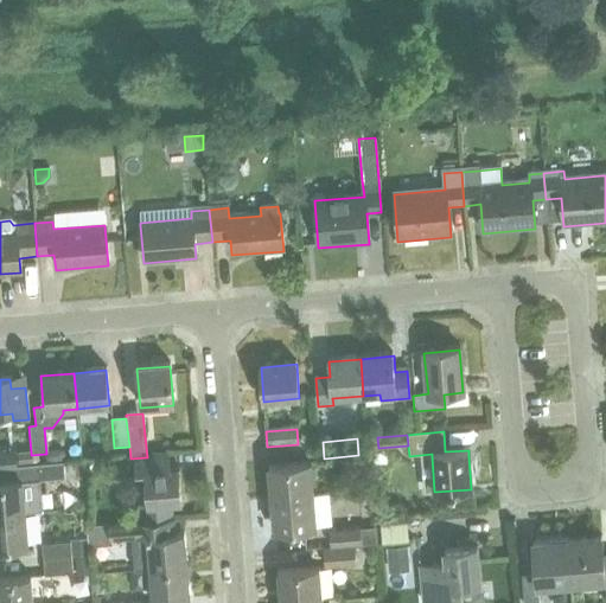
[(16,450),(0,451),(0,469),(18,468),(17,454),(16,450)]
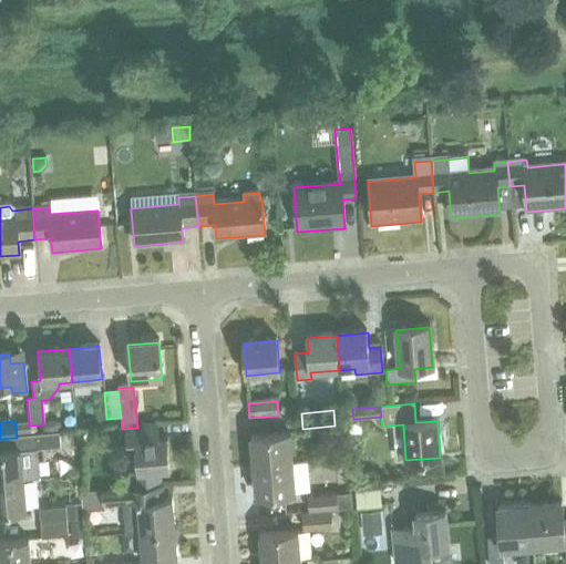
[(29,423),(16,424),(17,438),(30,437),(29,426),(29,423)]
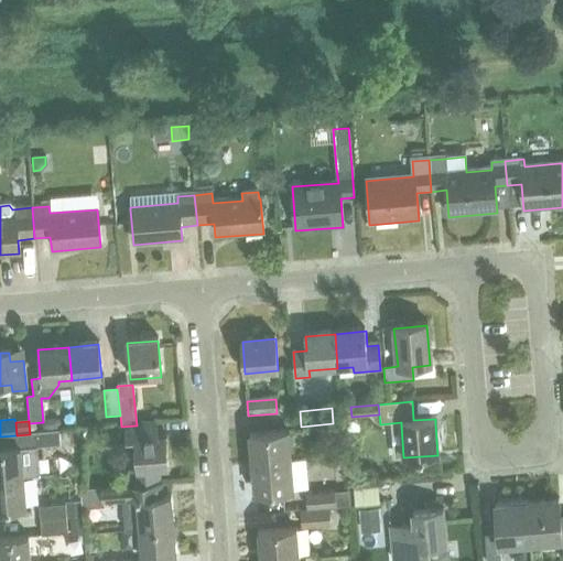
[(143,485),(160,484),(159,468),(168,467),(165,438),(157,438),(155,425),(126,428),(127,453),(136,453),(137,471),(142,470),(143,485)]
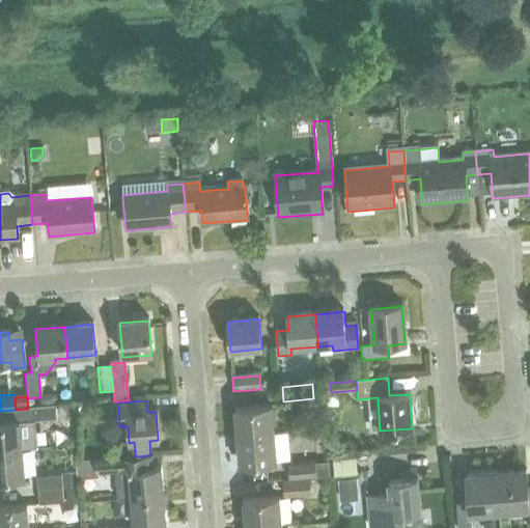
[(34,422),(56,420),(55,407),(30,409),(32,422),(34,422)]
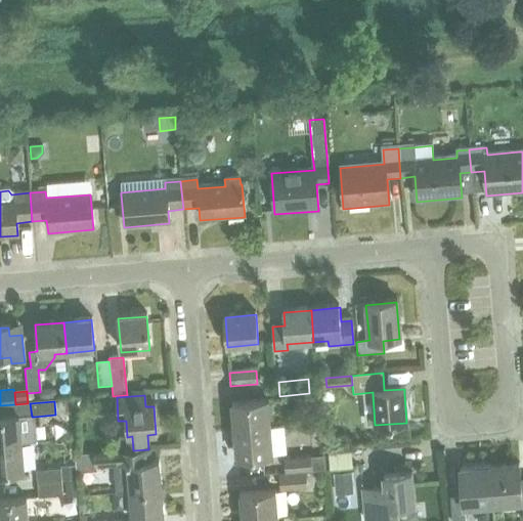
[(234,432),(269,429),(267,401),(232,404),(234,432)]
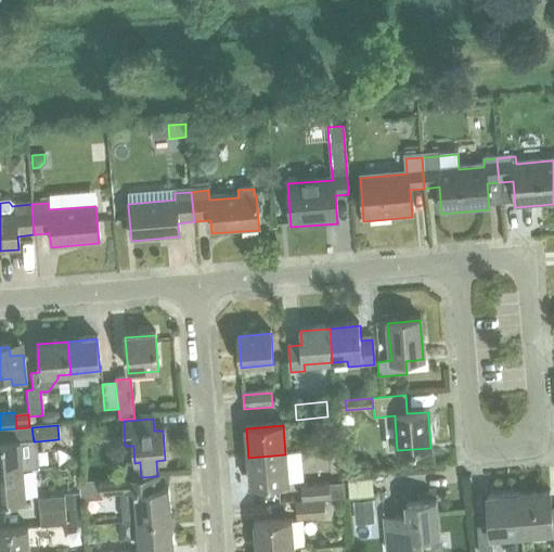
[(17,443),(0,444),(0,473),(23,472),(38,470),(36,441),(34,441),(31,427),(29,427),(16,428),(17,443)]
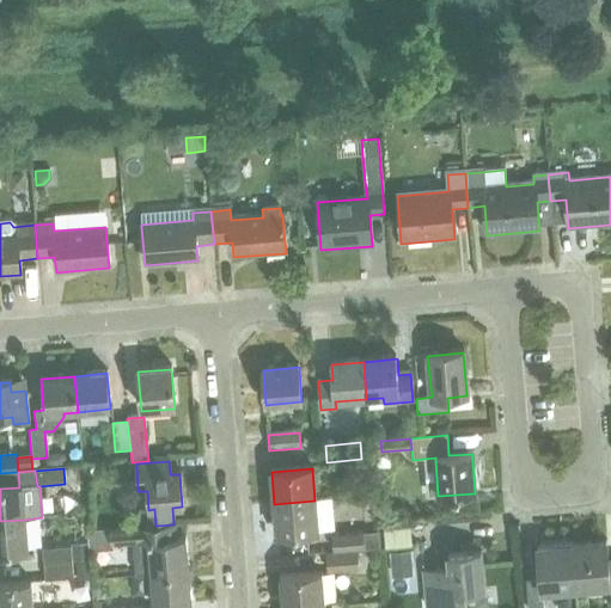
[(317,533),(315,501),(274,504),(276,536),(317,533)]
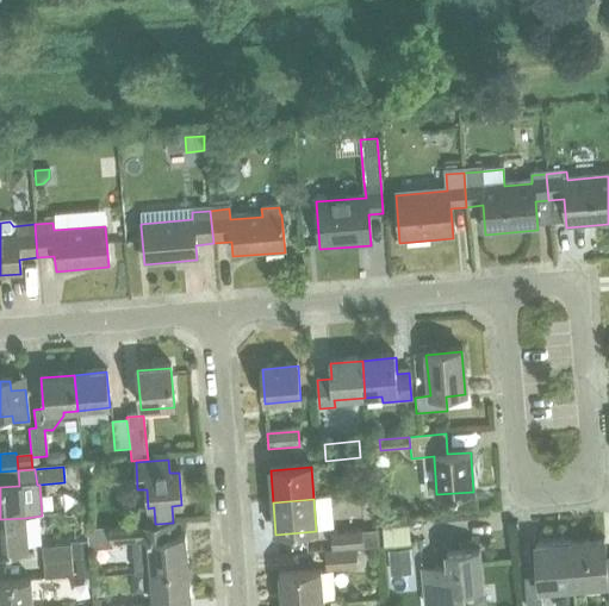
[(0,551),(28,550),(25,518),(0,519),(0,551)]
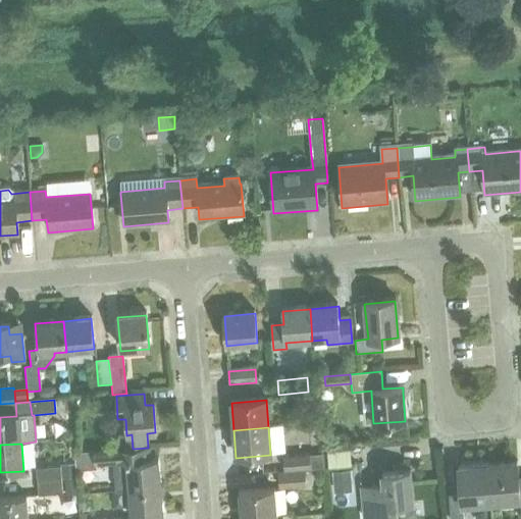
[(148,448),(133,449),(93,452),(74,454),(74,463),(94,461),(94,465),(113,463),(115,492),(160,488),(158,460),(149,460),(148,448)]
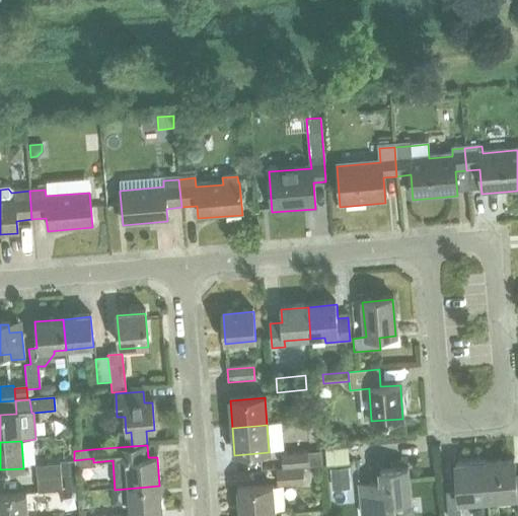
[(348,446),(325,448),(326,463),(350,461),(348,446)]
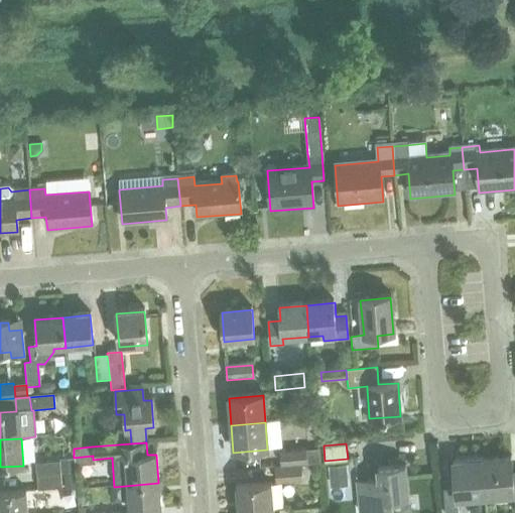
[(318,451),(305,452),(306,465),(319,464),(318,451)]
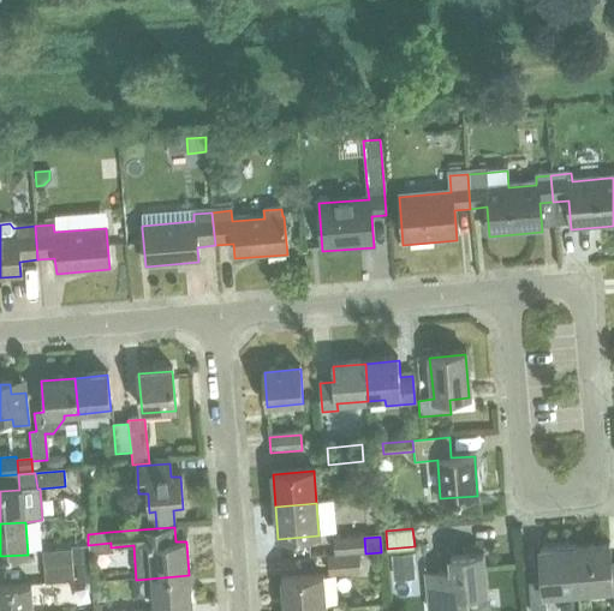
[(335,557),(365,553),(364,538),(334,540),(335,557)]
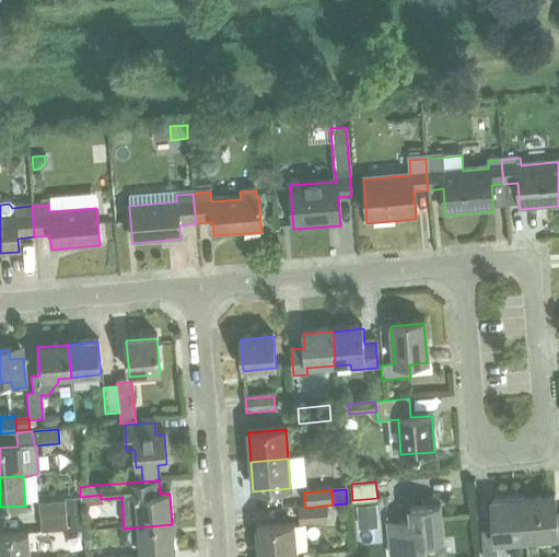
[(67,499),(68,514),(81,513),(80,498),(67,499)]
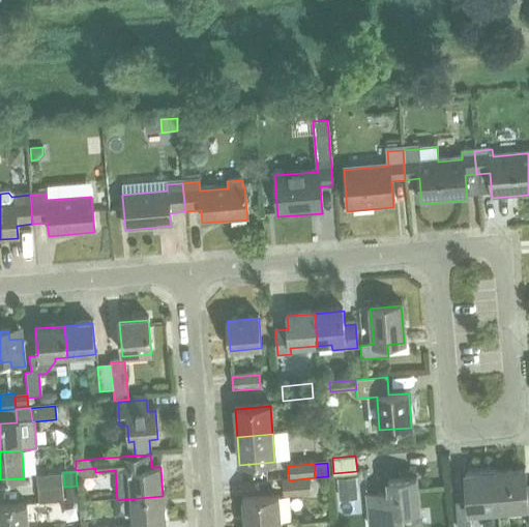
[(495,473),(498,511),(527,509),(528,525),(528,524),(528,497),(527,498),(525,471),(495,473)]
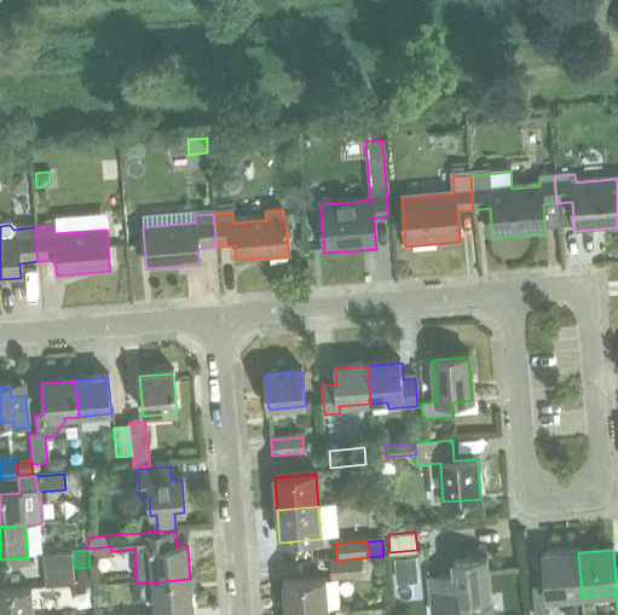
[(582,597),(578,552),(543,556),(546,587),(531,589),(533,614),(549,614),(548,601),(582,597)]
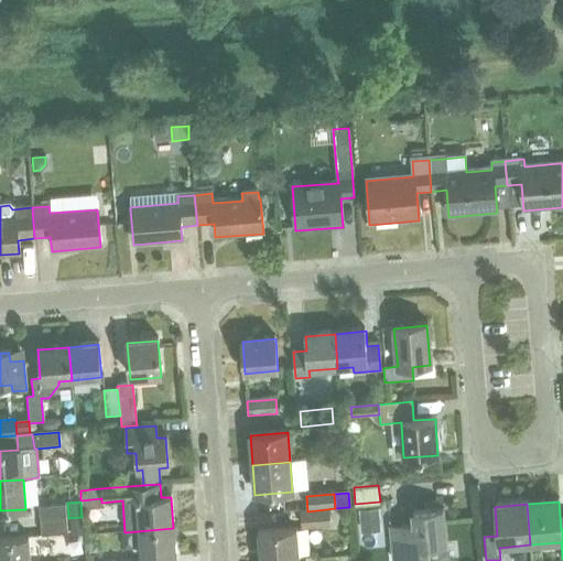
[(40,522),(66,520),(64,505),(39,508),(40,522)]
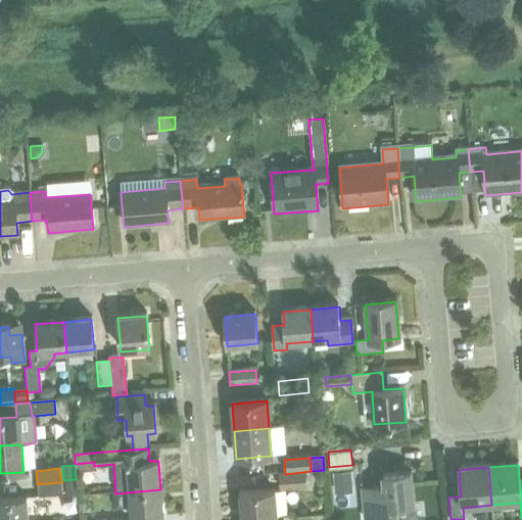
[(362,488),(365,519),(399,519),(398,507),(414,506),(412,468),(383,470),(384,485),(362,488)]
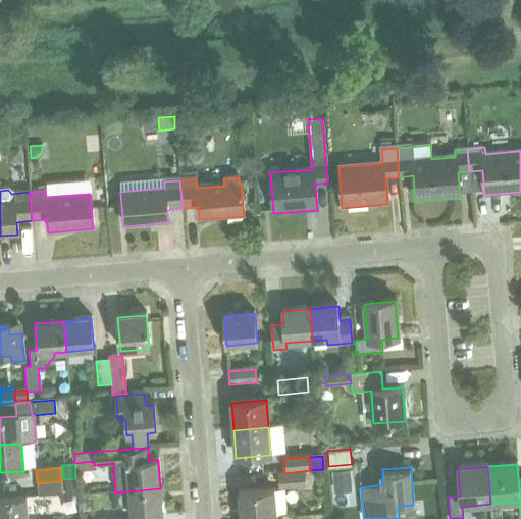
[(350,472),(331,474),(332,489),(351,487),(350,472)]
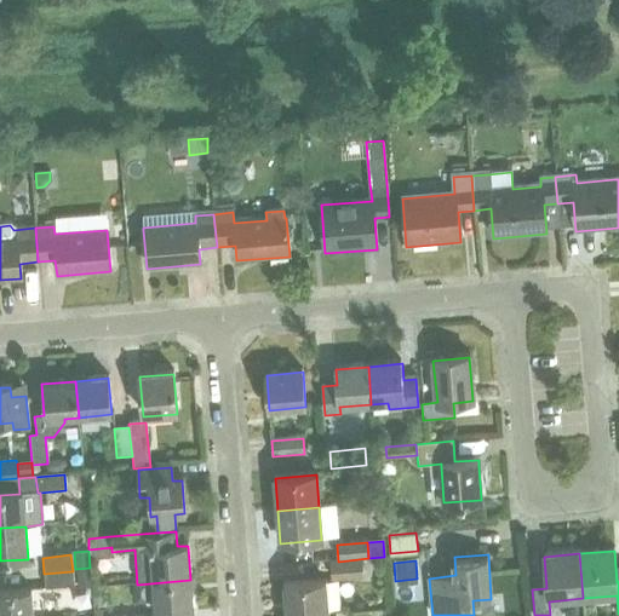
[(332,581),(362,579),(361,562),(331,564),(332,581)]
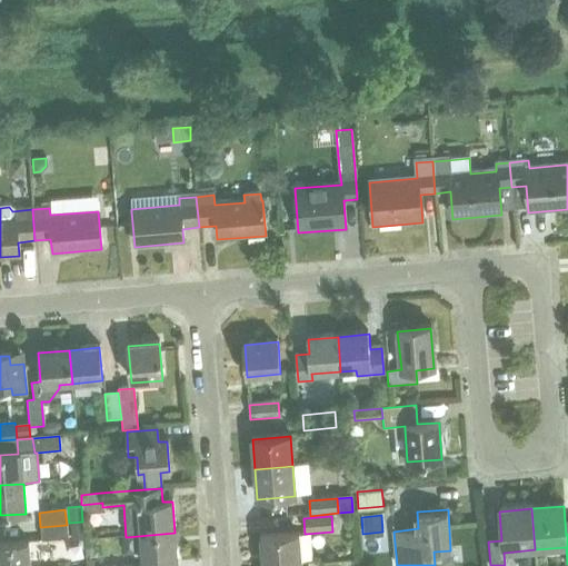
[(71,537),(82,536),(81,524),(70,525),(71,537)]
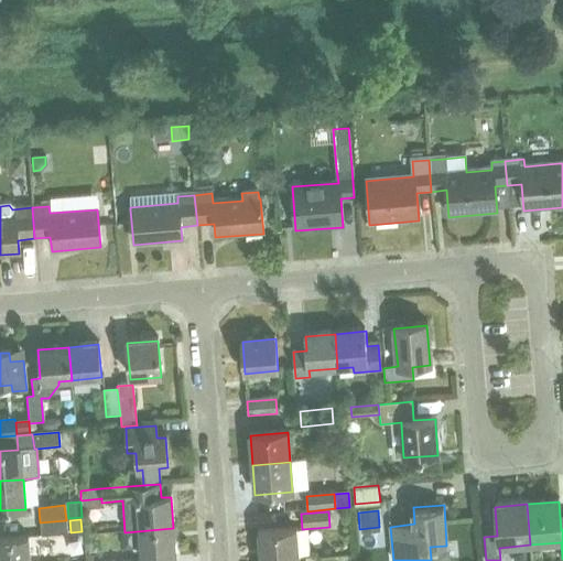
[(66,520),(40,522),(41,537),(67,535),(66,520)]
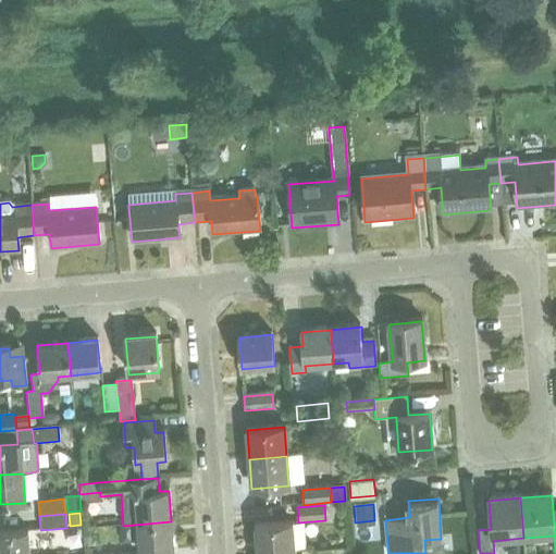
[(171,521),(137,525),(139,553),(174,553),(171,521)]
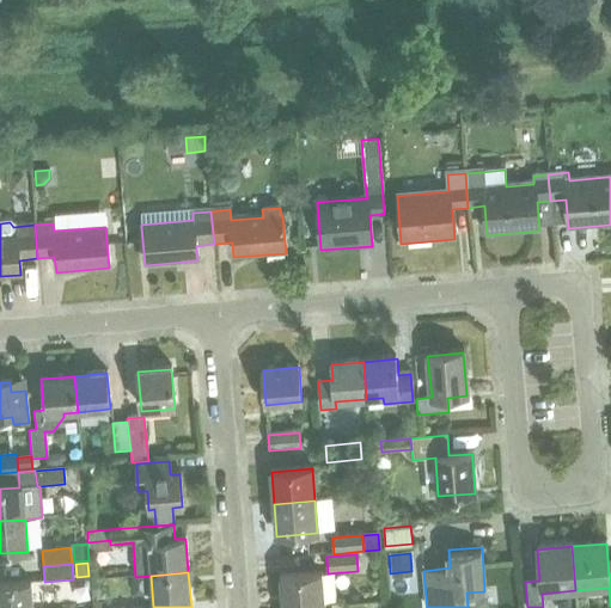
[(324,607),(322,575),(281,578),(283,607),(324,607)]
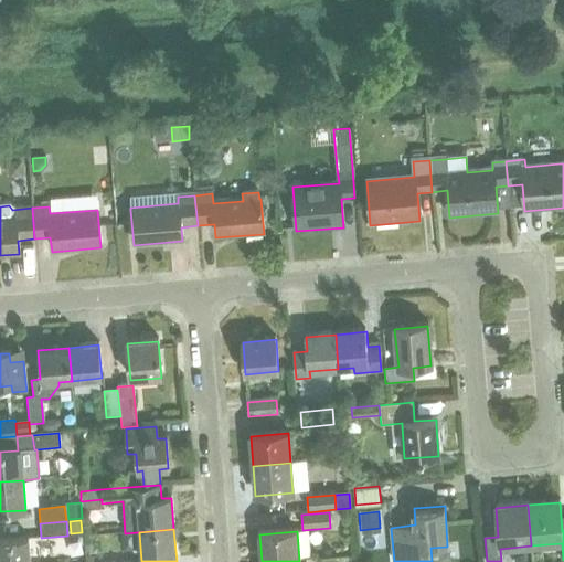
[(30,561),(28,539),(0,541),(0,561),(30,561)]
